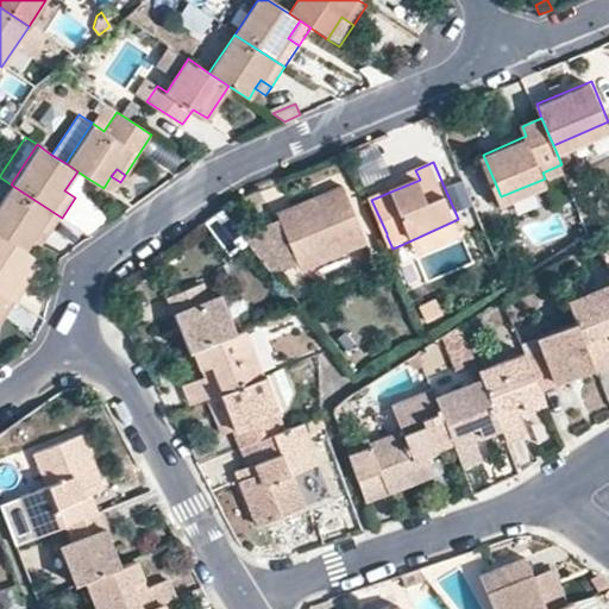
[(390,181),(394,190),(420,180),(415,170),(390,181)]
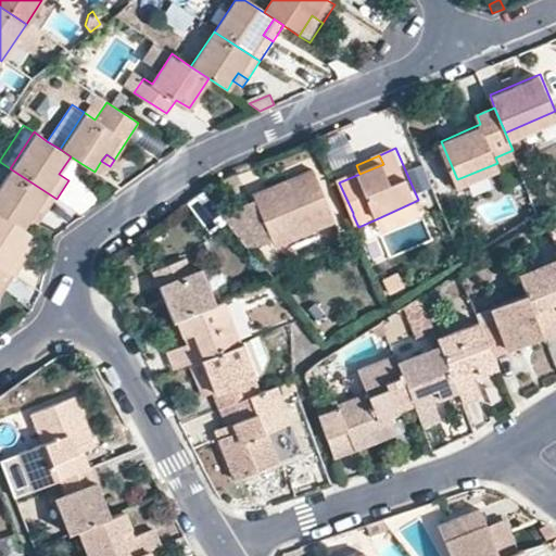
[(59,174),(68,180),(80,163),(71,156),(59,174)]
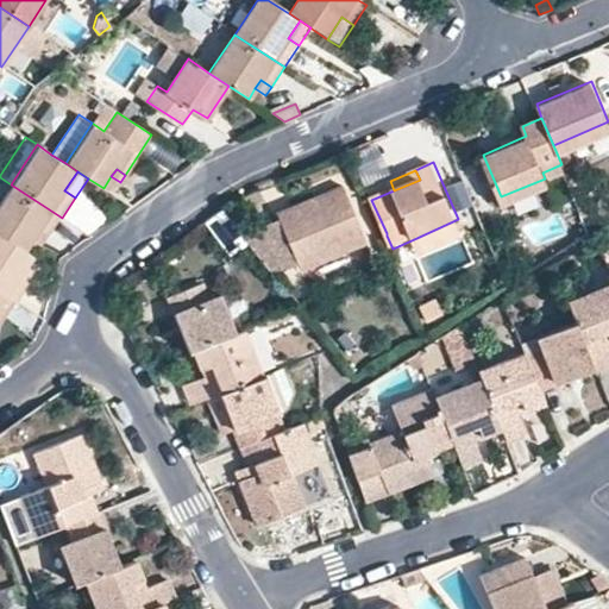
[(36,231),(48,238),(62,218),(11,184),(0,200),(0,233),(24,250),(31,239),(36,231)]
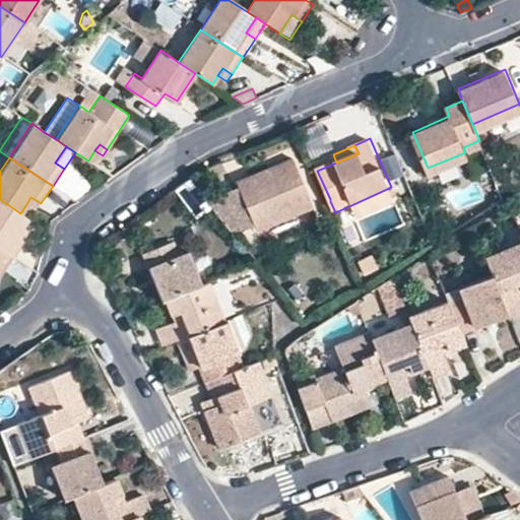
[(294,160),(269,172),(272,177),(297,166),(294,160)]
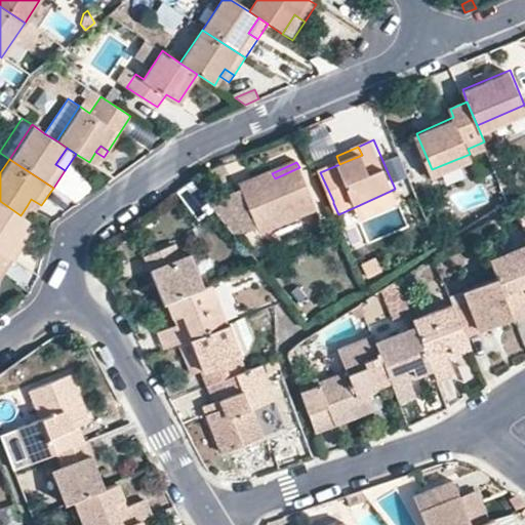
[(275,178),(272,173),(241,187),(243,191),(212,204),(241,240),(260,231),(263,235),(318,210),(299,167),(275,178)]
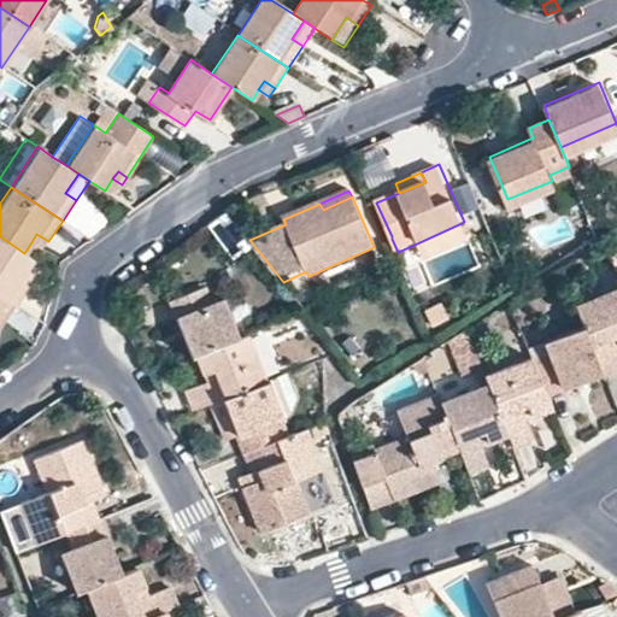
[(471,240),(464,222),(419,242),(428,257),(471,240)]
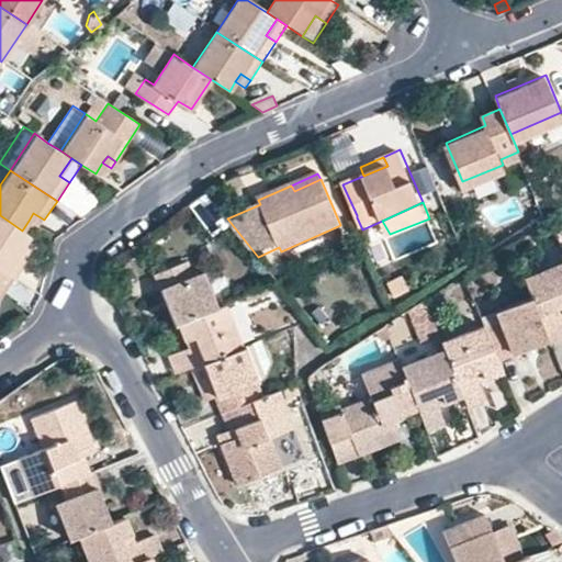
[(40,228),(44,220),(33,213),(29,221),(40,228)]
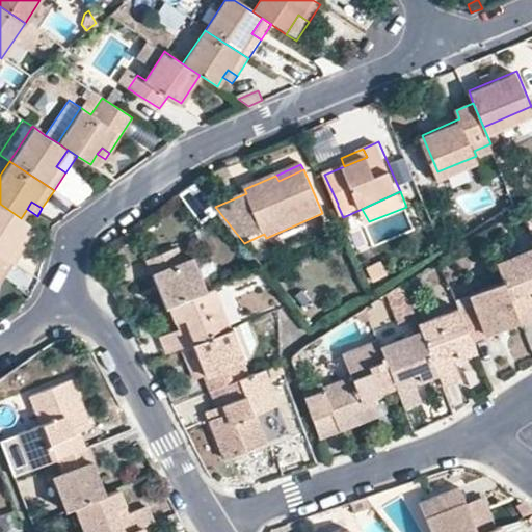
[(17,239),(21,232),(27,222),(21,218),(0,204),(0,254),(14,263),(25,245),(17,239)]
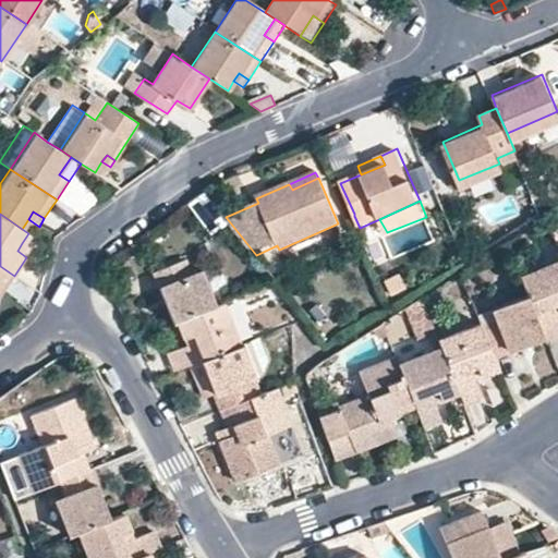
[(32,250),(22,243),(17,251),(26,257),(32,250)]
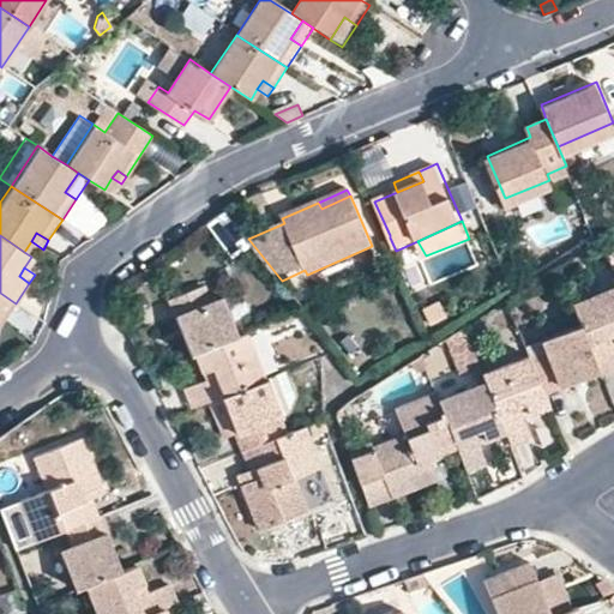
[(190,351),(193,350),(235,335),(221,298),(211,301),(204,282),(169,295),(190,351)]
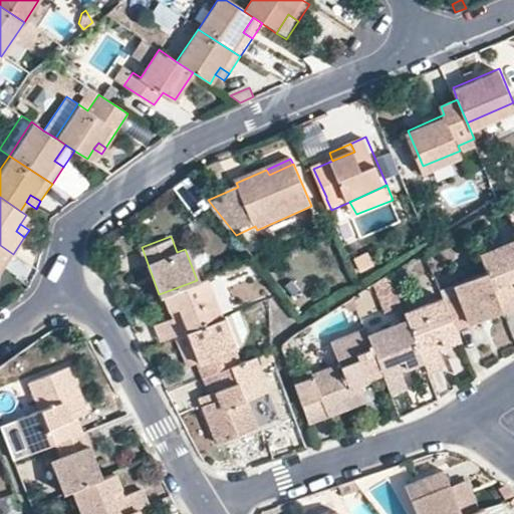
[(513,288),(513,239),(478,254),(484,271),(499,308),(501,313),(513,307),(513,298),(511,290),(513,288)]
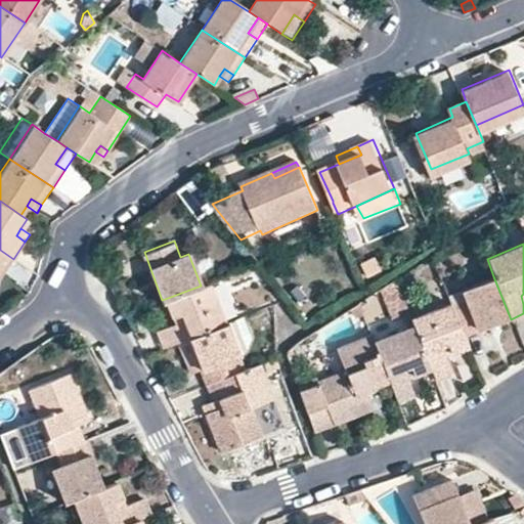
[(0,275),(1,276),(13,259),(0,250),(0,275)]
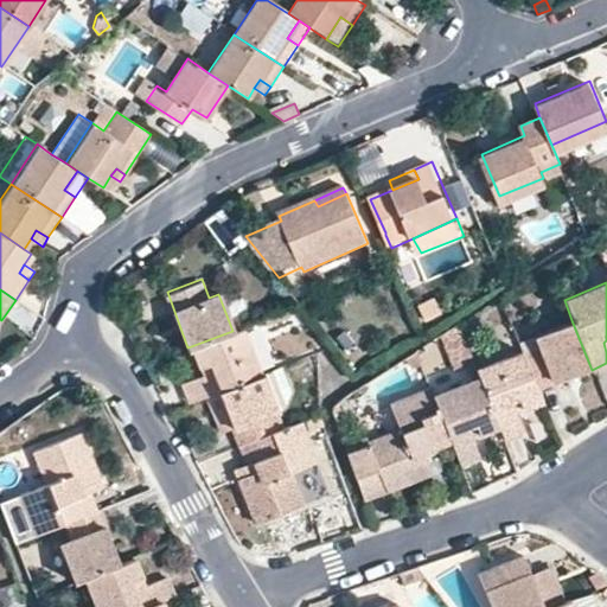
[(435,298),(419,306),(426,321),(442,314),(435,298)]
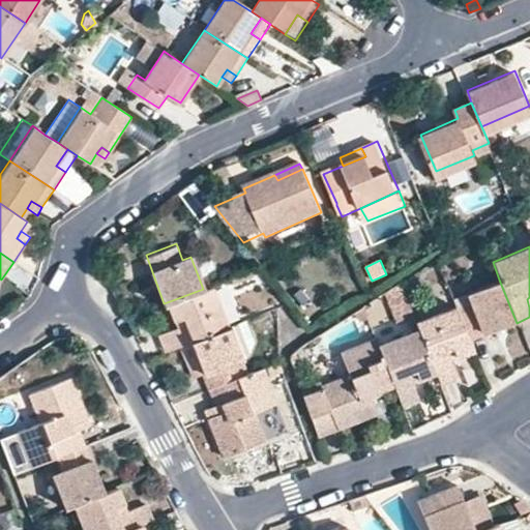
[(514,318),(499,280),(466,292),(470,301),(457,306),(470,341),(483,334),(482,331),(514,318)]
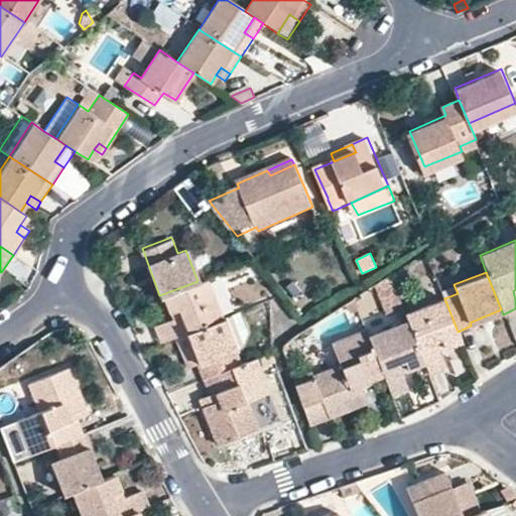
[(373,286),(385,312),(401,305),(388,276),(373,286)]
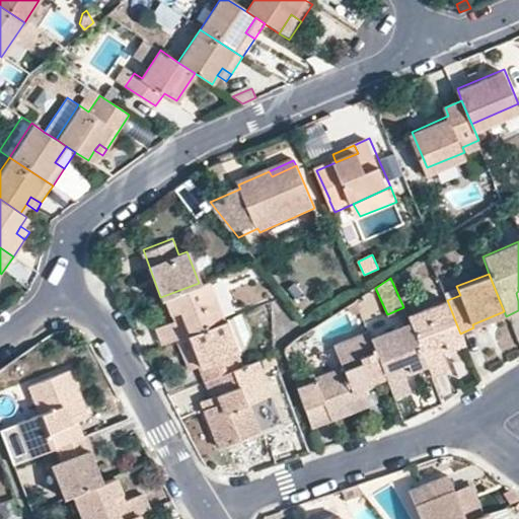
[(173,339),(186,334),(222,319),(207,280),(199,283),(163,296),(172,319),(154,326),(160,344),(173,339)]
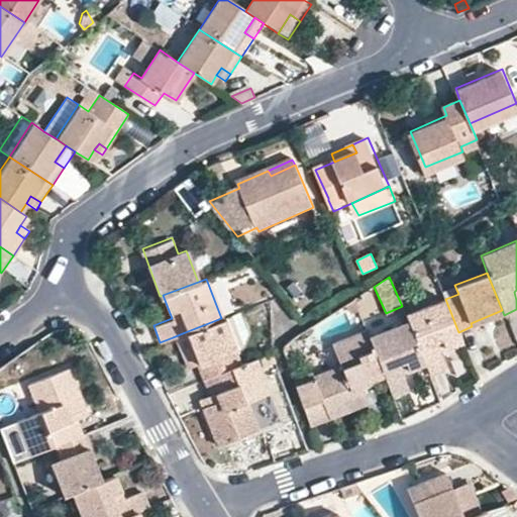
[(458,332),(445,299),(444,296),(405,313),(408,319),(425,362),(429,374),(444,367),(438,349),(461,339),(458,332)]
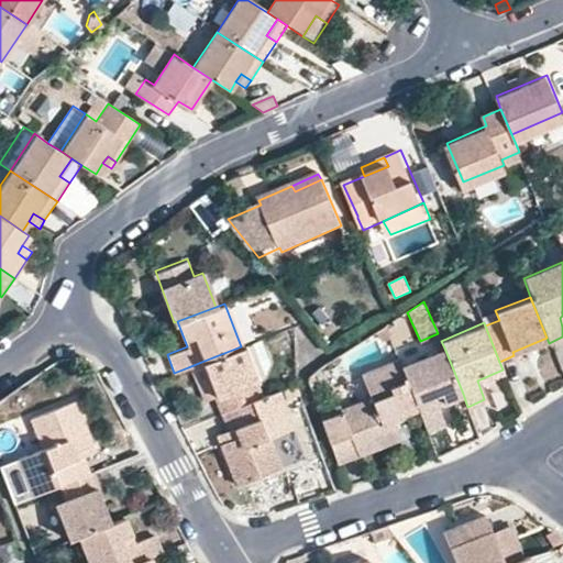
[(383,327),(374,332),(382,341),(388,338),(383,327)]
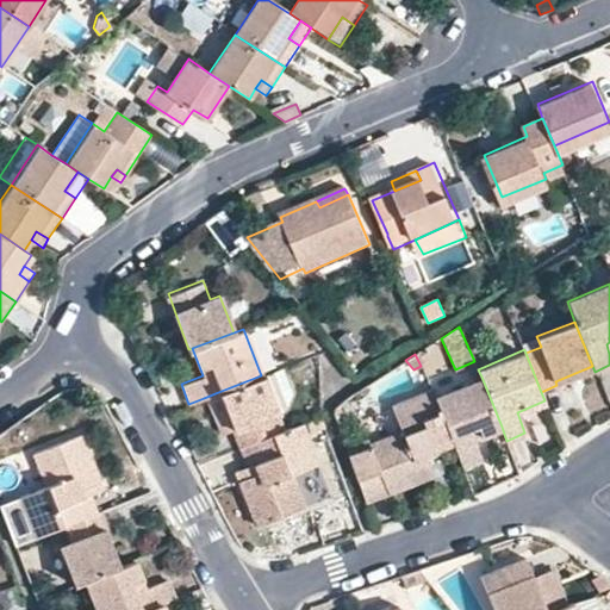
[(218,392),(232,429),(240,447),(274,434),(268,416),(279,411),(265,374),(261,375),(218,392)]
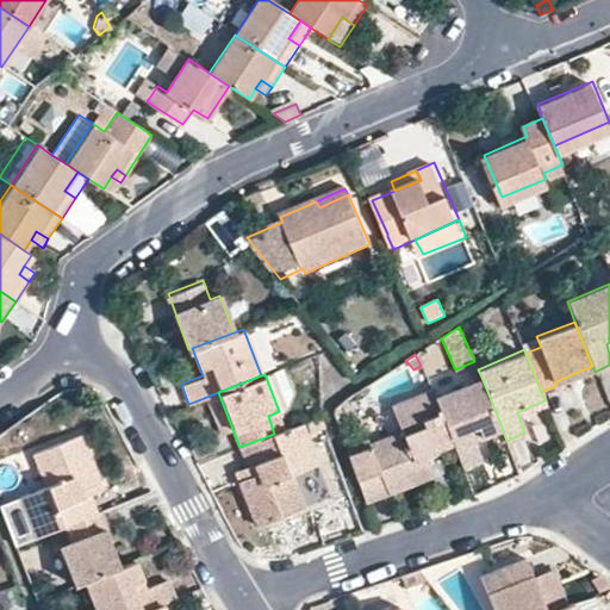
[(502,427),(481,377),(434,396),(454,444),(464,468),(481,460),(474,439),(502,427)]
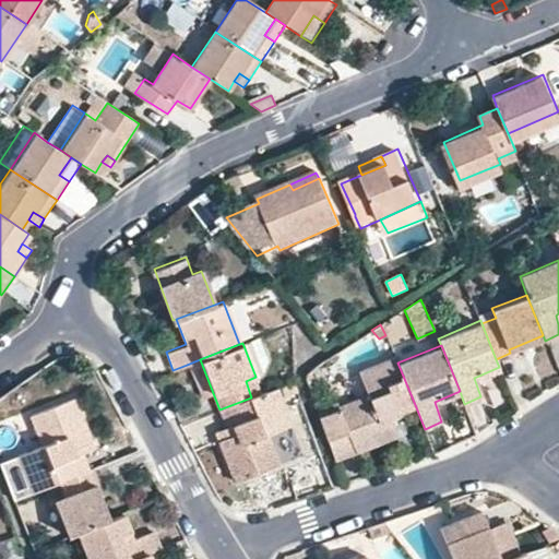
[(416,407),(397,363),(395,357),(358,372),(367,396),(318,416),(334,461),(396,437),(391,418),(416,407)]
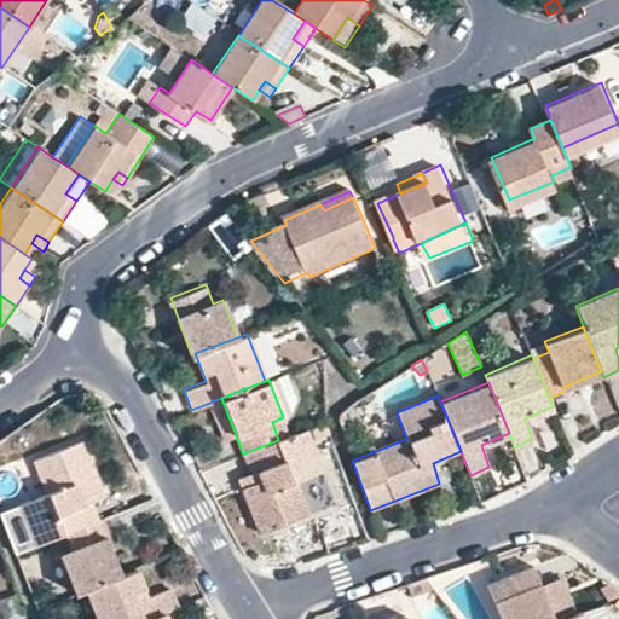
[(221,441),(236,435),(221,398),(207,404),(221,441)]
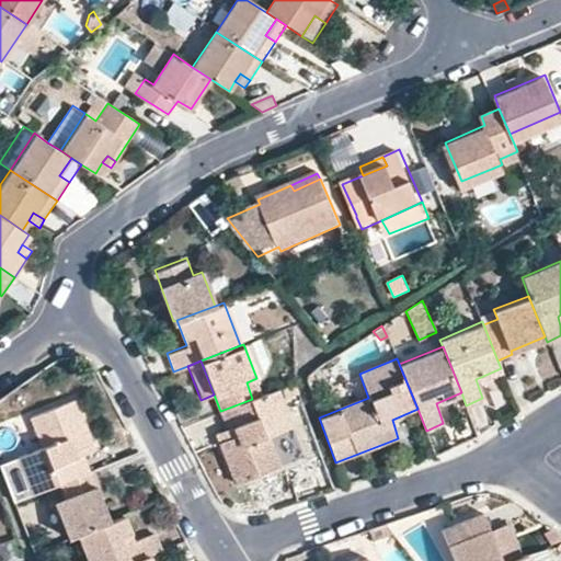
[(236,436),(218,444),(233,484),(278,467),(266,435),(290,425),(276,389),(252,399),(220,411),(227,428),(231,426),(236,436)]
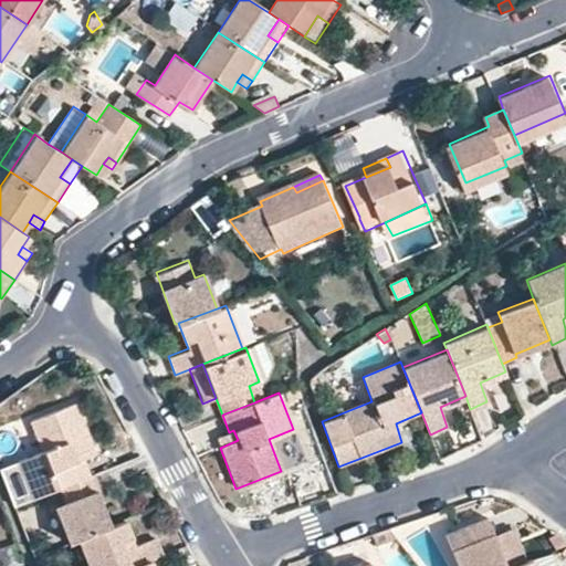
[(49,492),(88,475),(82,460),(95,454),(74,404),(8,431),(33,498),(49,492)]
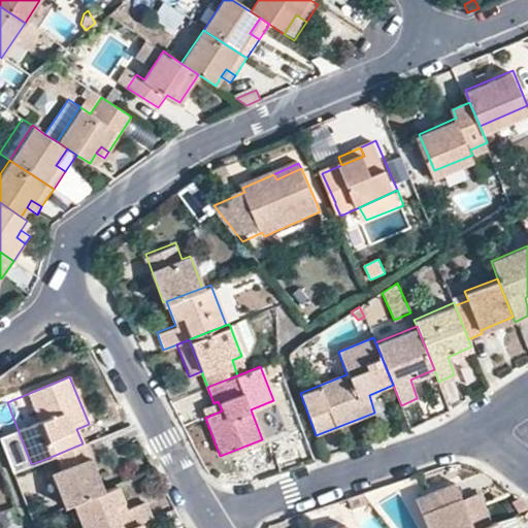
[(202,408),(205,418),(222,410),(218,401),(213,403),(202,408)]
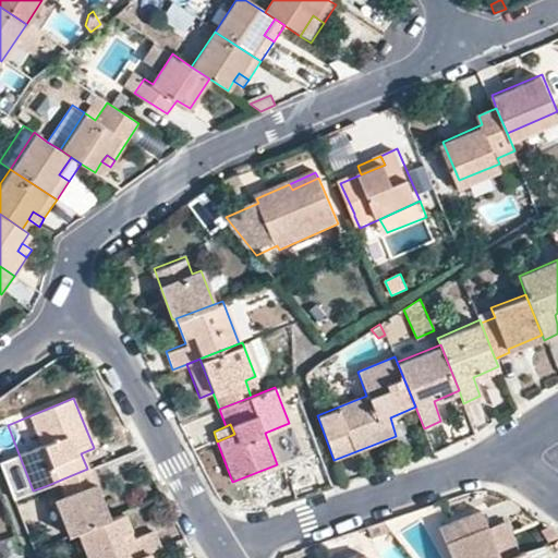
[(275,438),(283,464),(305,458),(296,431),(275,438)]
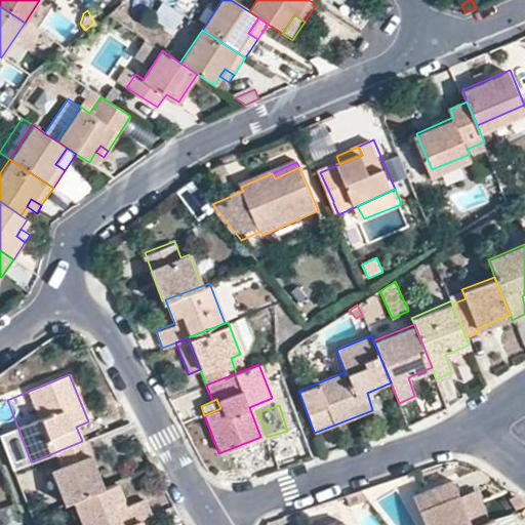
[(72,498),(103,486),(85,440),(82,441),(45,456),(64,502),(72,498)]
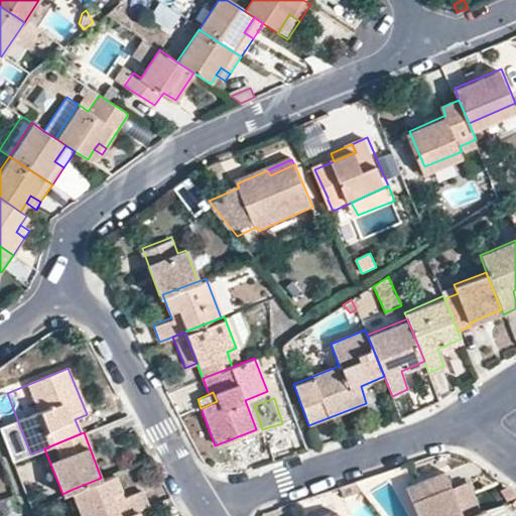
[(461,515),(448,486),(442,472),(405,487),(416,515),(461,515)]
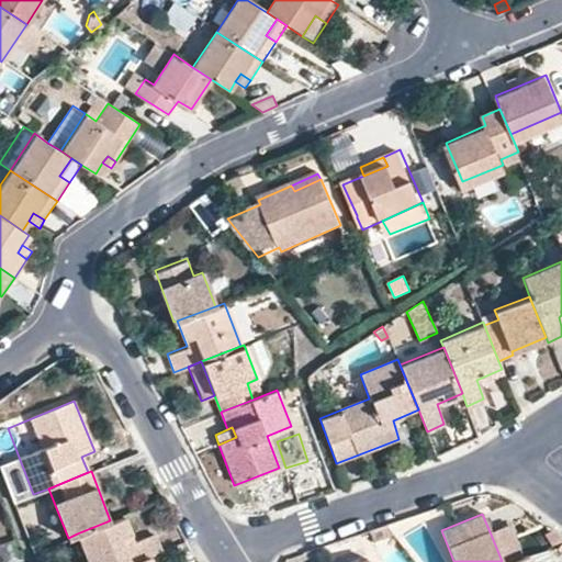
[(131,561),(149,554),(160,550),(154,534),(134,541),(123,516),(110,520),(77,534),(88,561),(131,561)]
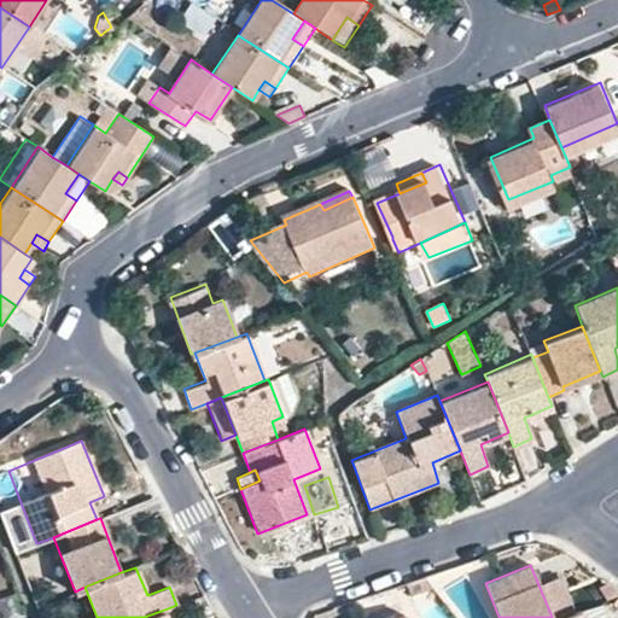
[(555,575),(537,582),(552,617),(557,617),(571,612),(555,575)]
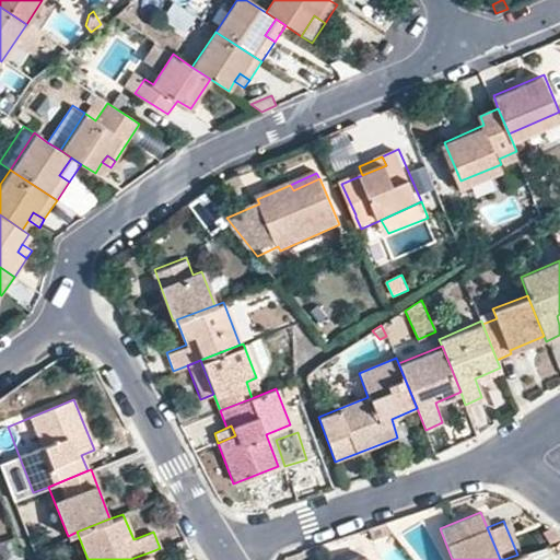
[(387,524),(368,529),(372,541),(395,534),(387,524)]
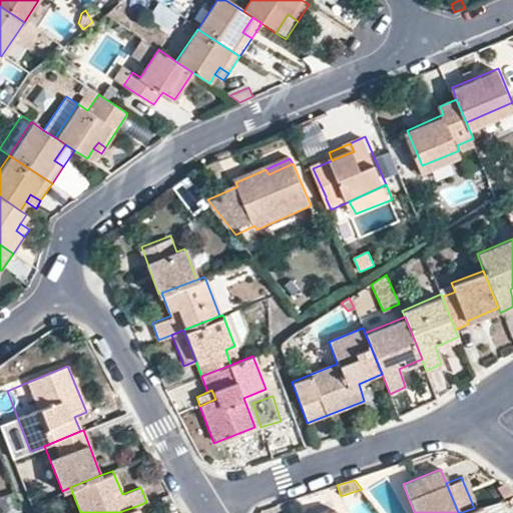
[(505,512),(500,498),(482,505),(484,512),(505,512)]
